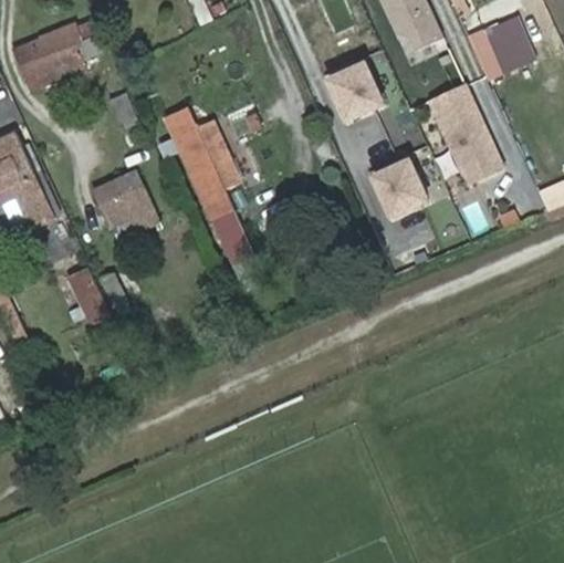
[(385,0),(399,30),(411,34),(418,48),(444,35),(428,0),(423,2),(421,0),(385,0)]
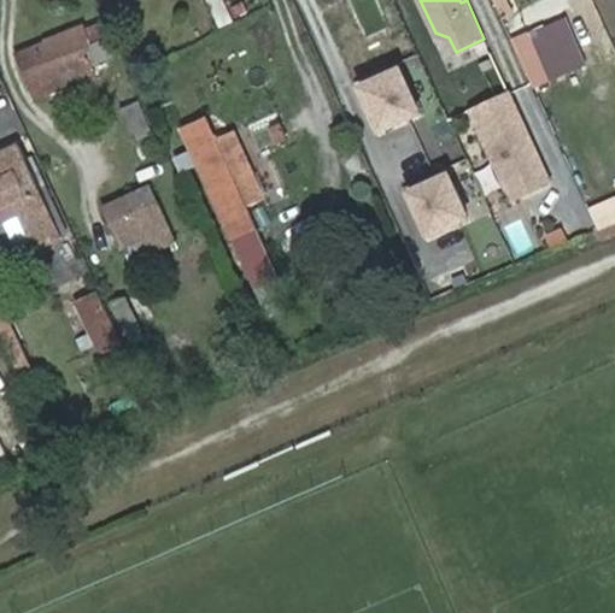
[(564,13),(528,29),(550,78),(586,63),(564,13)]
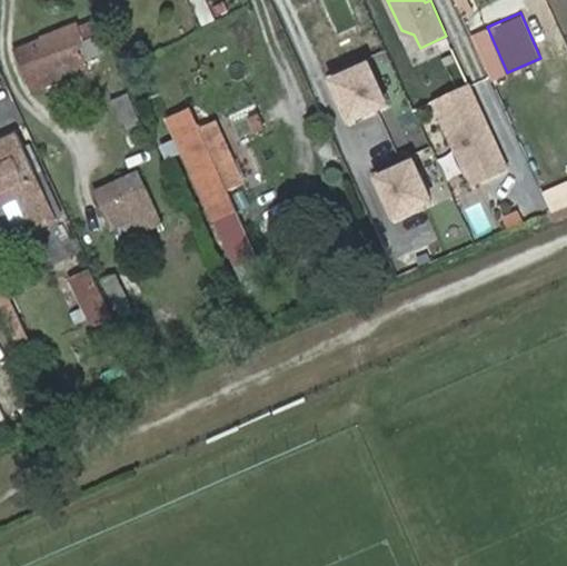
[(42,86),(61,78),(86,68),(81,58),(100,50),(90,22),(78,27),(76,22),(15,48),(31,90),(42,86)]
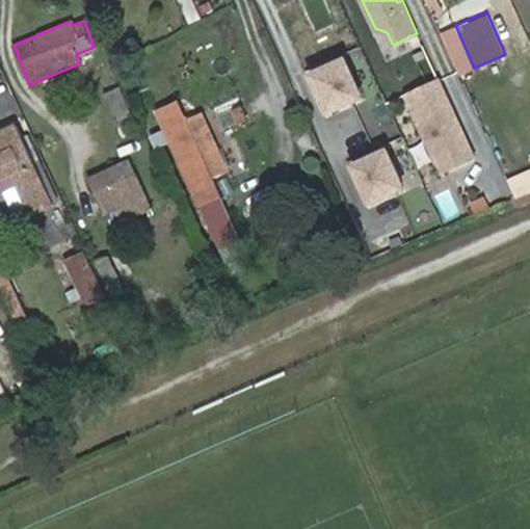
[(343,56),(308,72),(324,109),(360,93),(343,56)]
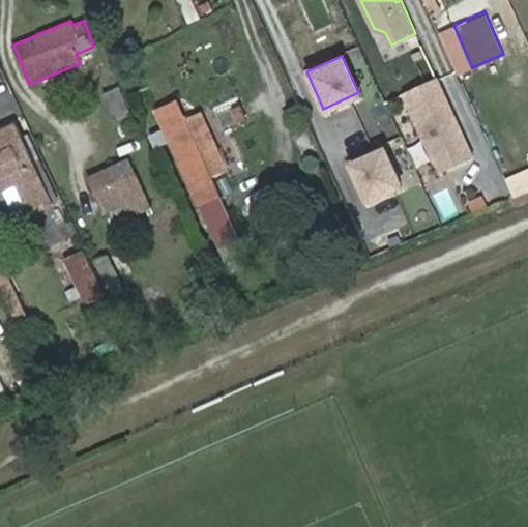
[(62,83),(57,72),(39,80),(45,90),(62,83)]
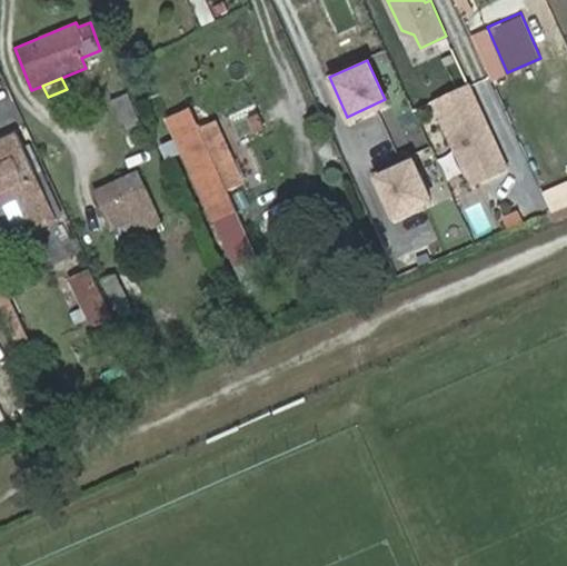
[(467,82),(411,108),(423,133),(446,122),(469,172),(501,158),(467,82)]
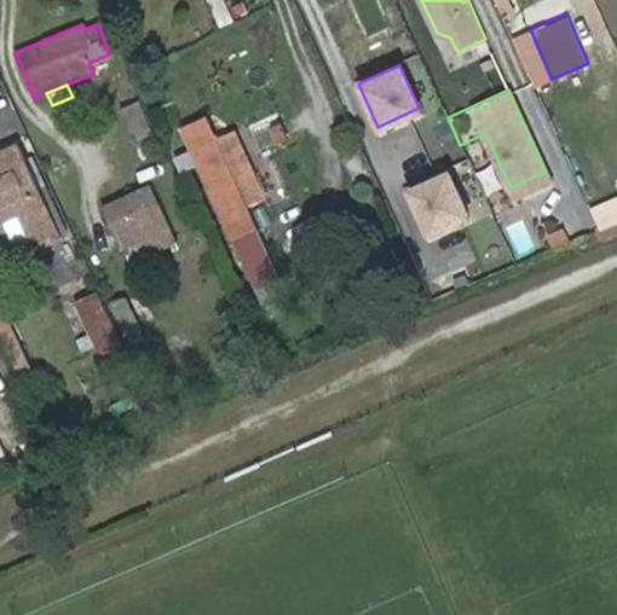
[(121,109),(133,139),(151,131),(138,102),(121,109)]
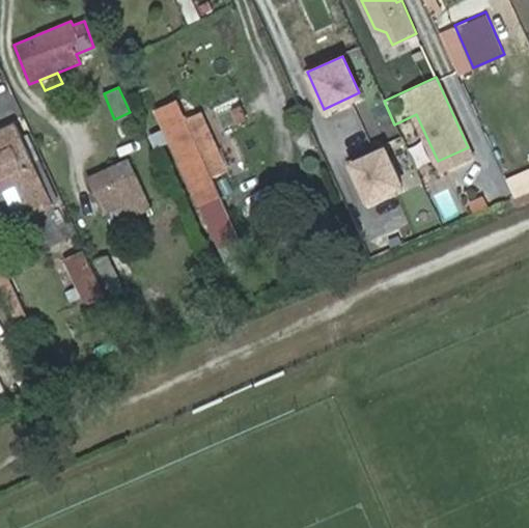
[(210,176),(184,119),(175,100),(157,108),(165,126),(149,134),(156,148),(172,141),(219,244),(237,235),(210,176)]
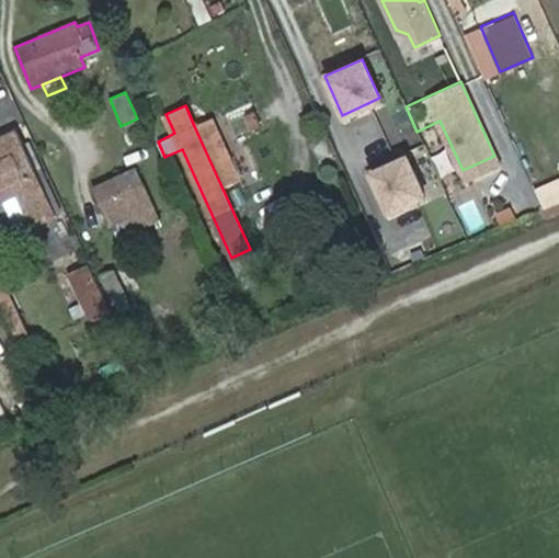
[(213,117),(194,126),(221,186),(240,179),(213,117)]
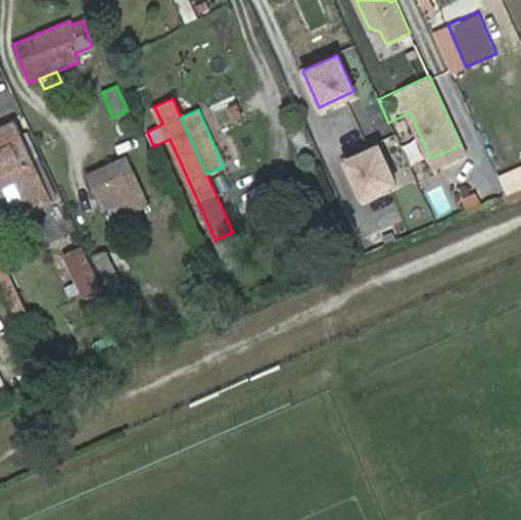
[(15,122),(4,127),(12,143),(22,139),(15,122)]
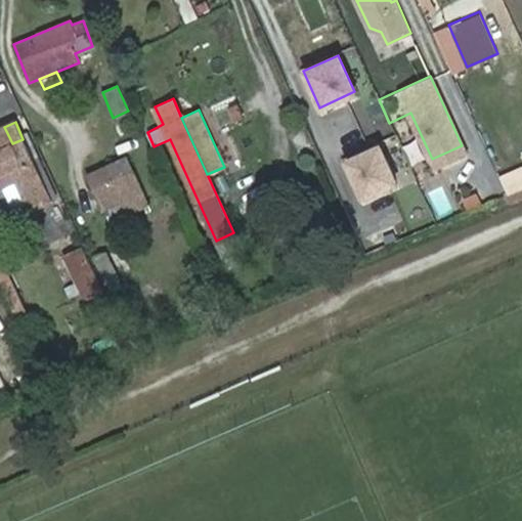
[(12,143),(4,127),(0,128),(0,215),(12,210),(25,204),(28,210),(51,200),(23,139),(12,143)]
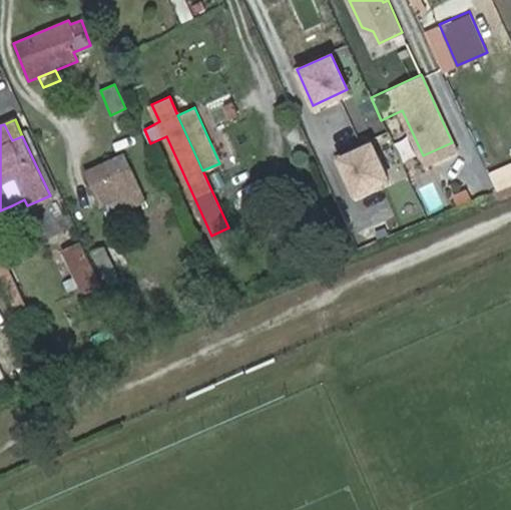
[(371,141),(340,154),(356,191),(387,177),(371,141)]
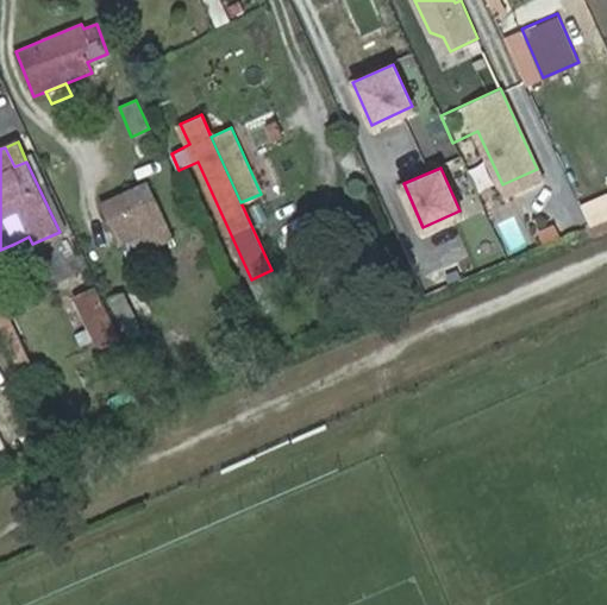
[(101,202),(120,241),(146,229),(152,243),(169,234),(145,182),(101,202)]
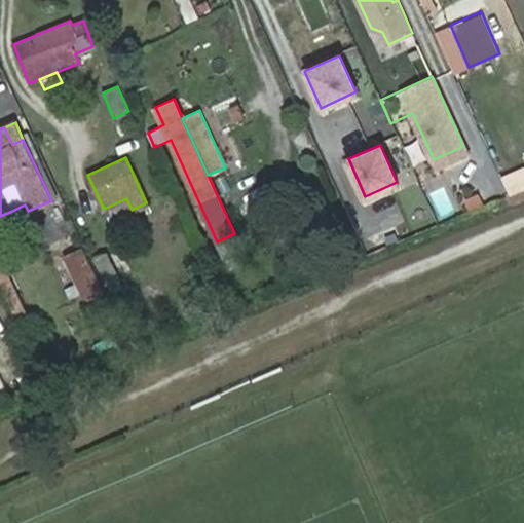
[(440,215),(453,210),(443,186),(429,191),(440,215)]
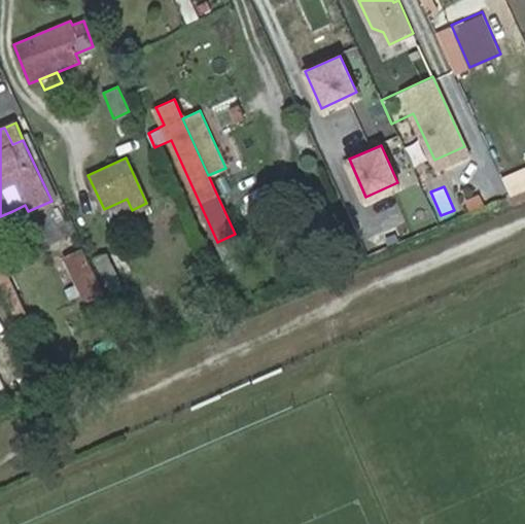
[(25,205),(12,211),(16,217),(28,211),(25,205)]
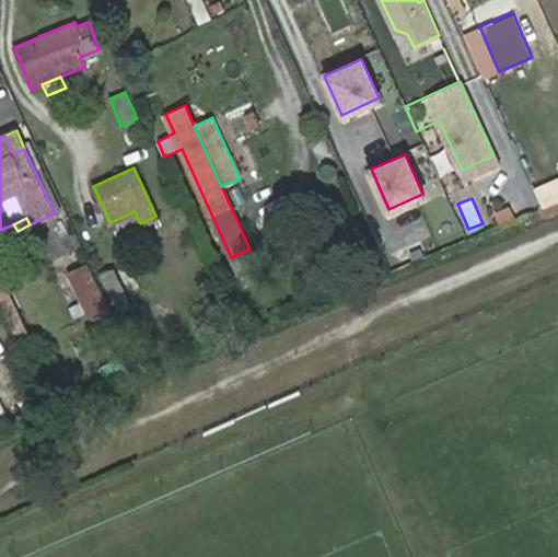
[(76,220),(70,222),(83,251),(90,248),(76,220)]
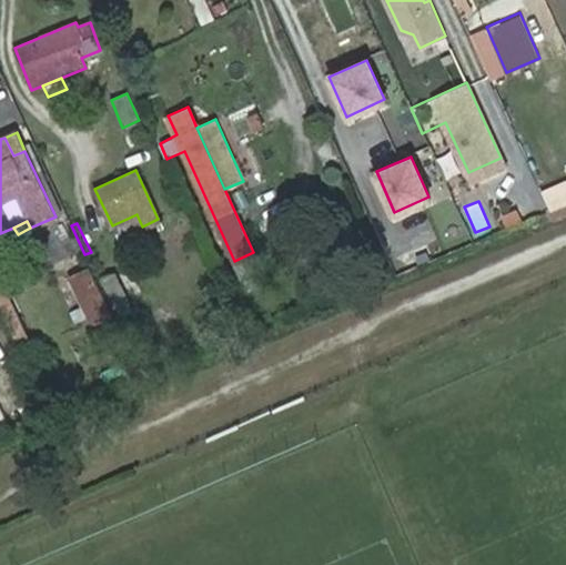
[(129,264),(117,270),(128,296),(141,291),(129,264)]
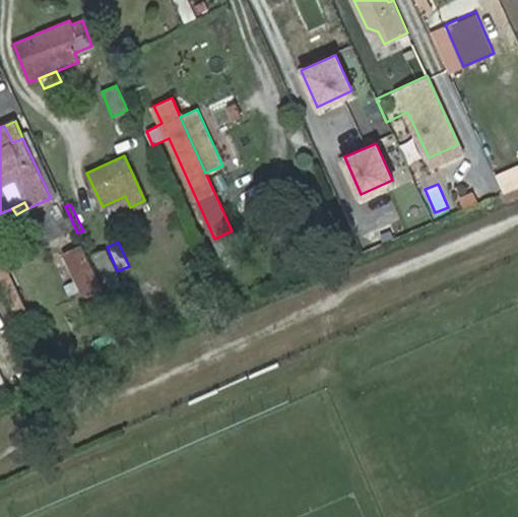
[(62,253),(72,276),(78,289),(80,288),(84,297),(100,289),(78,245),(62,253)]
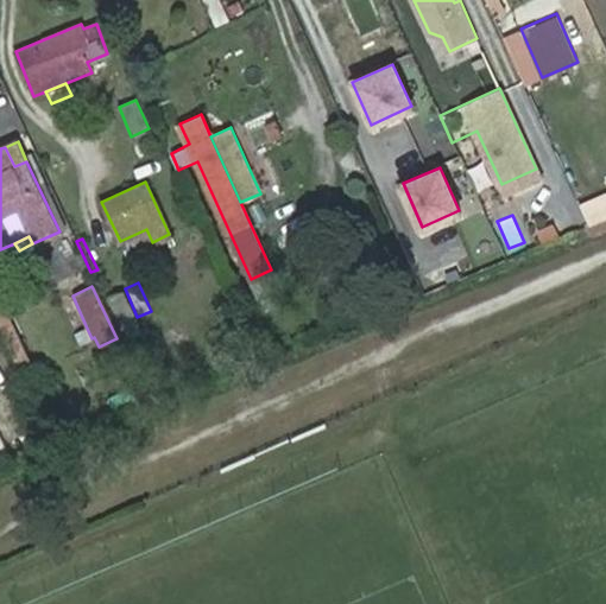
[(137,317),(125,288),(108,296),(128,337),(144,330),(137,317)]
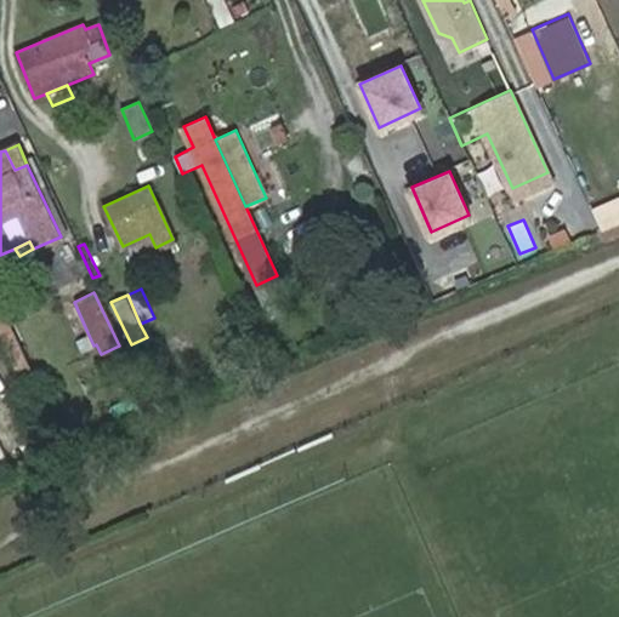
[(75,335),(86,330),(74,302),(62,307),(75,335)]
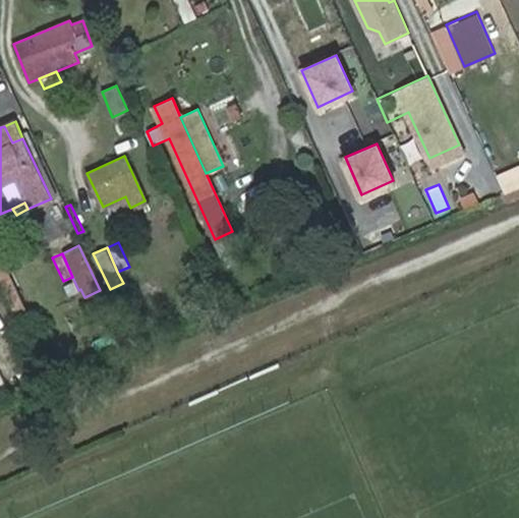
[(0,281),(12,309),(26,303),(12,273),(0,279),(0,281)]
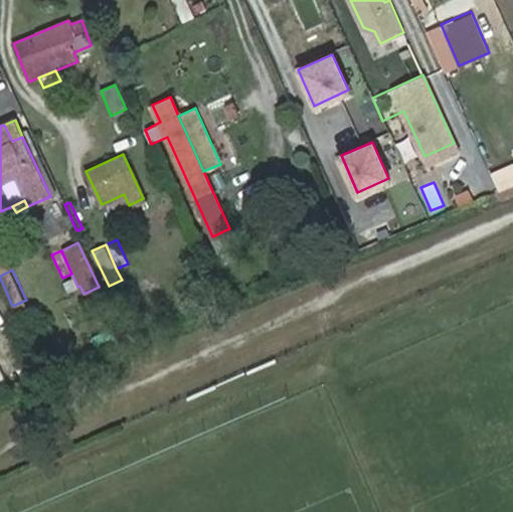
[(26,300),(12,306),(18,318),(31,312),(26,300)]
